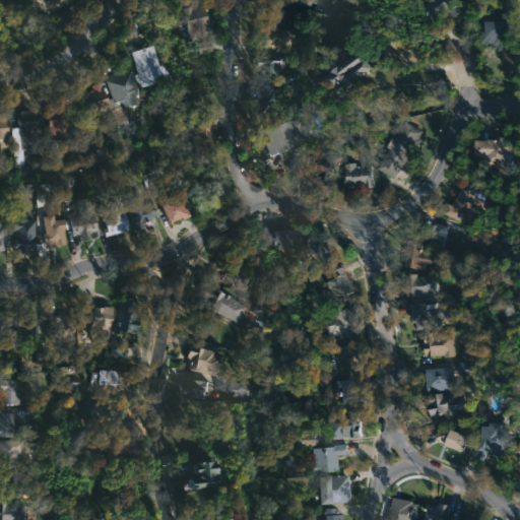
[(201,0),(203,4),(208,2),(215,34),(203,36),(204,39),(194,41),(187,8),(196,5),(194,0),(201,0)]
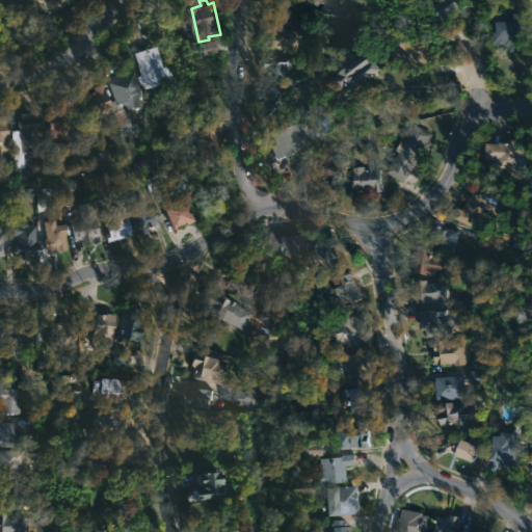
[(294,22),(294,24),(264,17),(267,0),(285,0),(285,1),(291,3),(289,10),(296,12),(294,22)]
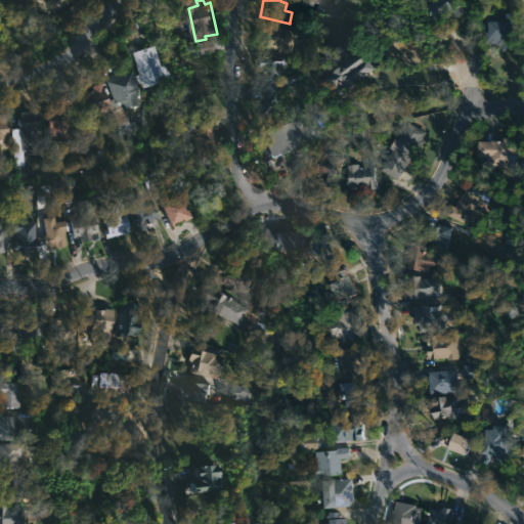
[(440,0),(449,13),(437,22),(432,13),(422,20),(415,9),(422,4),(421,2),(424,0),(440,0)]
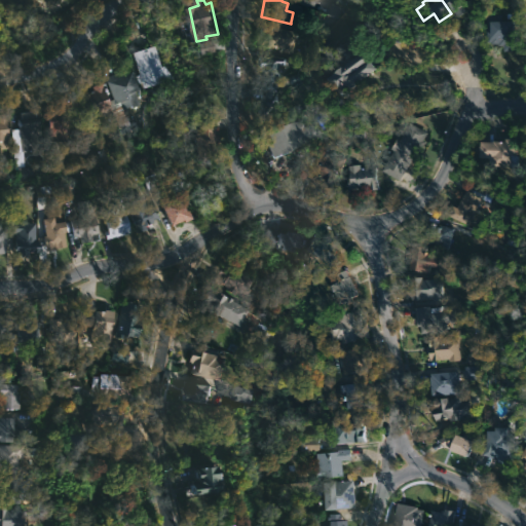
[(501,16),(501,31),(513,31),(513,47),(487,47),(487,41),(479,39),(478,17),(501,16)]
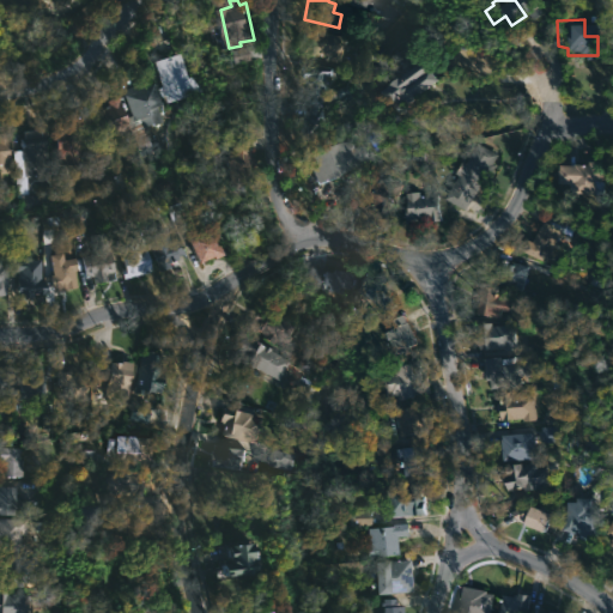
[(345,37),(340,61),(328,59),(328,56),(315,54),(315,55),(310,54),(316,30),(345,37)]
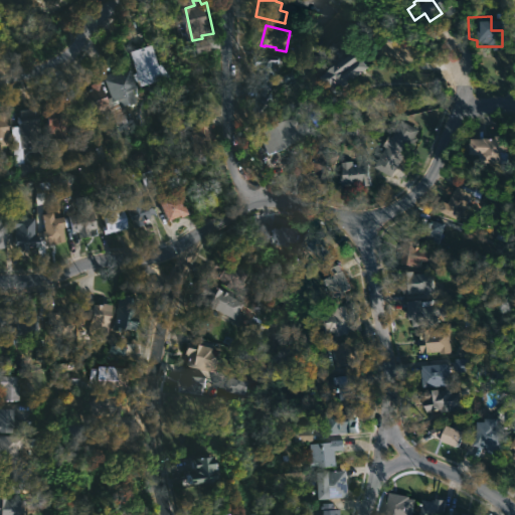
[(154,42),(161,64),(172,60),(177,74),(144,86),(132,50),(154,42)]
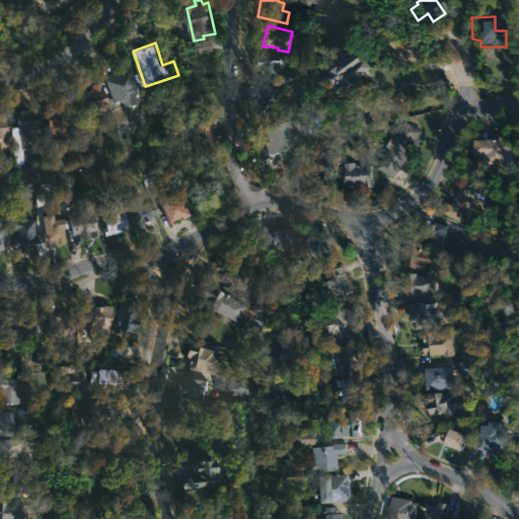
[(364,82),(358,87),(356,85),(352,89),(350,85),(346,87),(337,75),(373,48),(379,57),(367,65),(372,72),(362,80),(364,82)]
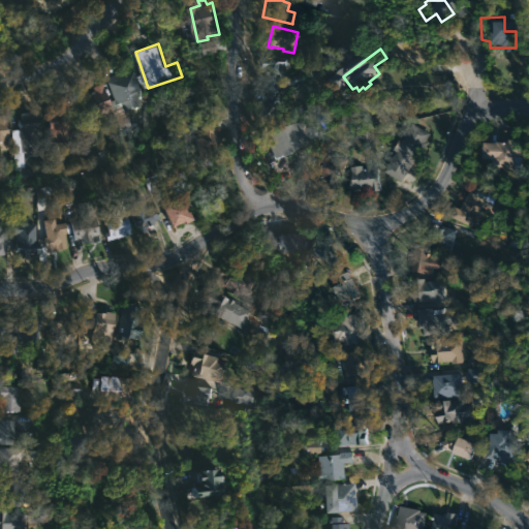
[(281,65),(281,76),(276,76),(276,85),(278,85),(278,99),(269,114),(260,107),(266,99),(266,93),(265,93),(265,74),(263,74),(263,71),(260,71),(260,58),(287,58),(287,65),(281,65)]
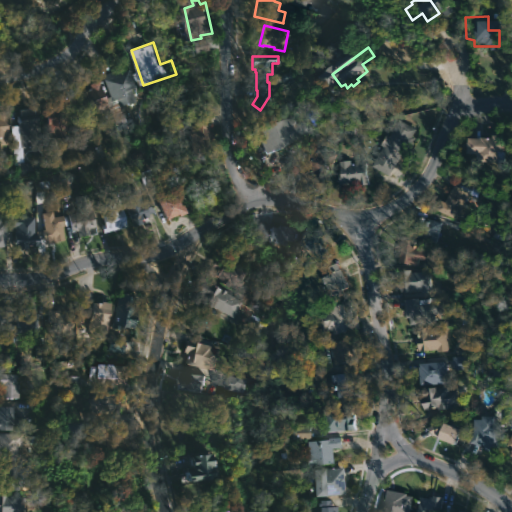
[(128,69),(136,92),(130,94),(134,103),(110,113),(109,111),(103,113),(102,111),(83,117),(75,92),(89,87),(88,84),(98,80),(104,99),(110,97),(102,76),(112,72),(113,75),(128,69)]
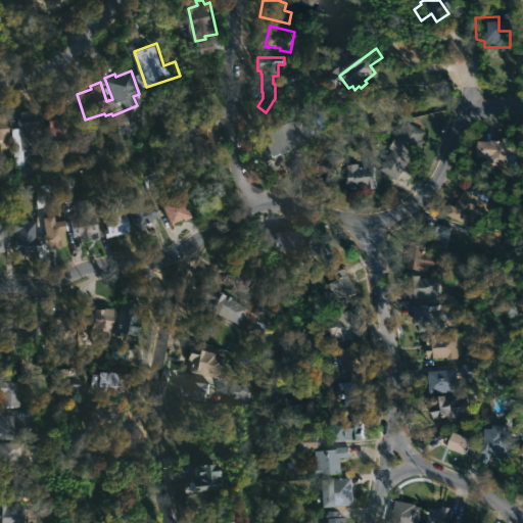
[(70,139),(50,142),(45,108),(65,105),(70,139)]
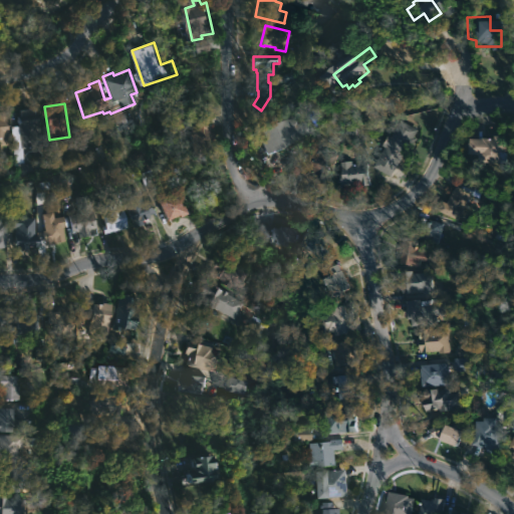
[(210,121),(210,122),(212,122),(213,132),(215,132),(215,137),(213,137),(213,147),(209,147),(209,153),(197,154),(197,146),(194,146),(193,123),(196,123),(196,111),(209,111),(210,121)]
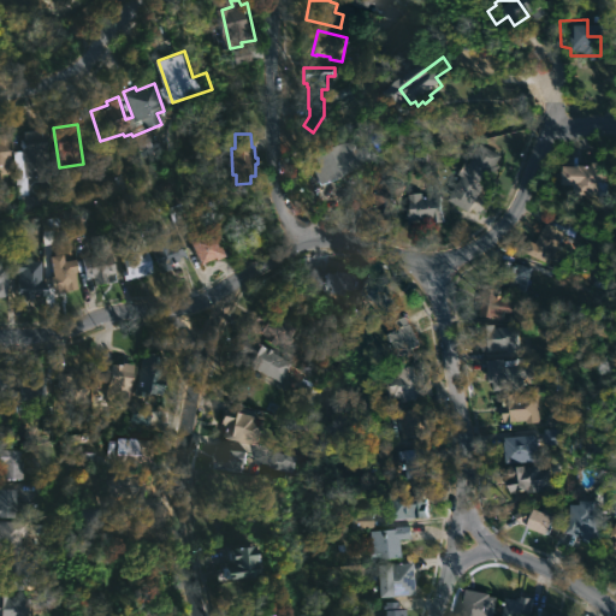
[(25,178),(24,178),(21,143),(46,140),(51,175),(25,178)]
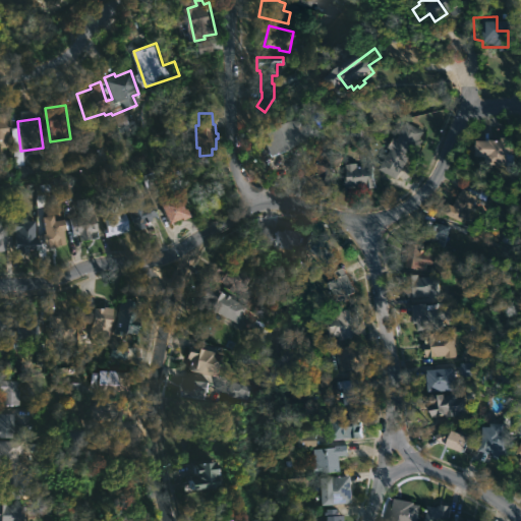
[(294,146),(269,156),(263,140),(267,138),(264,131),(291,120),(297,123),(300,130),(290,135),(294,146)]
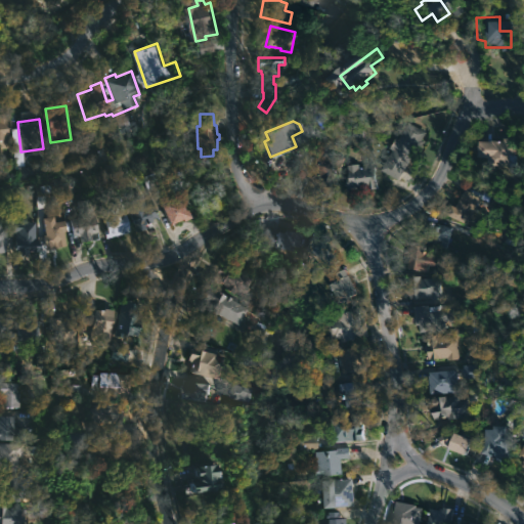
[(426,131),(402,173),(386,164),(394,149),(390,147),(396,136),(399,138),(408,122),(426,131)]
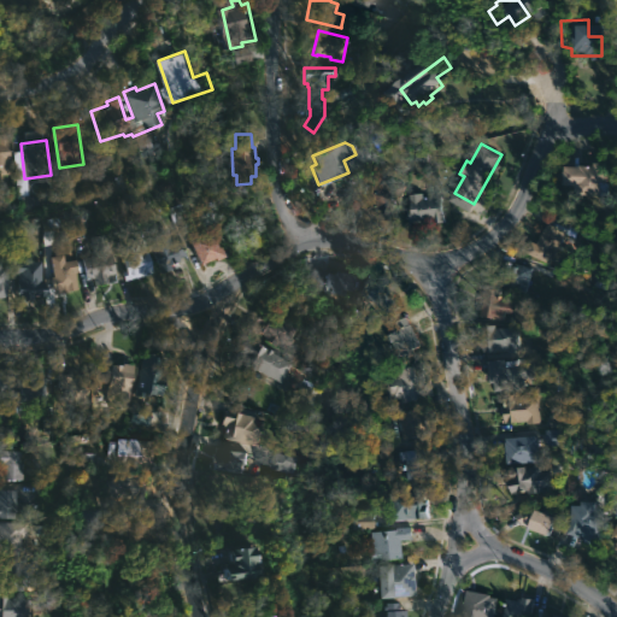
[(600,160),(599,180),(592,180),(592,186),(557,182),(558,164),(586,164),(586,160),(600,160)]
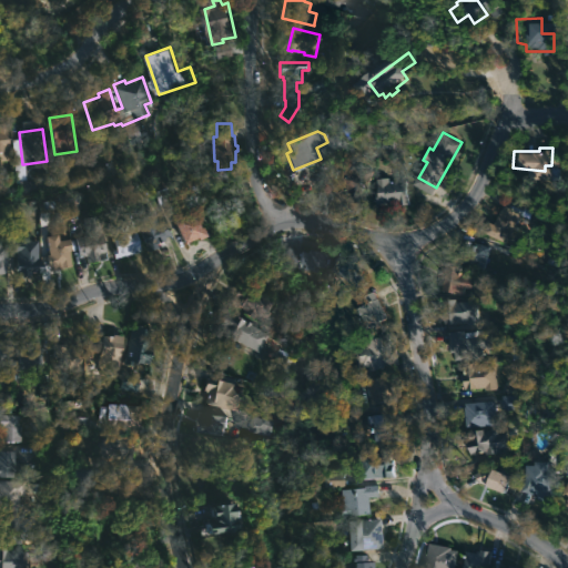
[(342,160),(359,169),(363,164),(376,171),(363,200),(352,195),(353,194),(337,188),(345,171),(337,166),(342,160)]
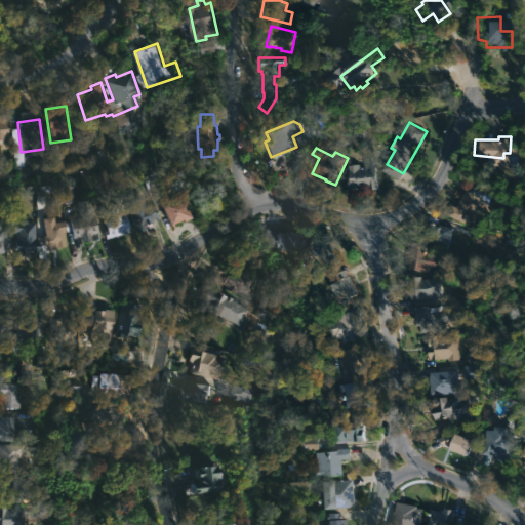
[(23,152),(23,167),(33,167),(34,177),(13,178),(12,152),(23,152)]
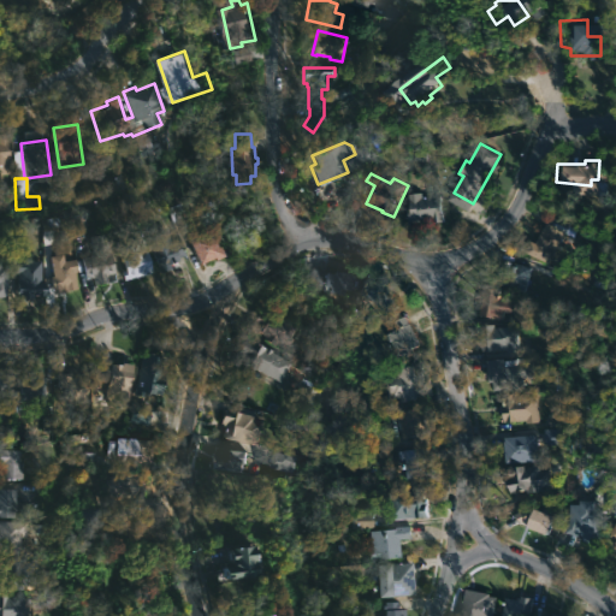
[(427,196),(444,195),(446,221),(443,221),(443,224),(424,225),(422,220),(410,221),(409,206),(412,206),(410,194),(424,193),(427,196)]
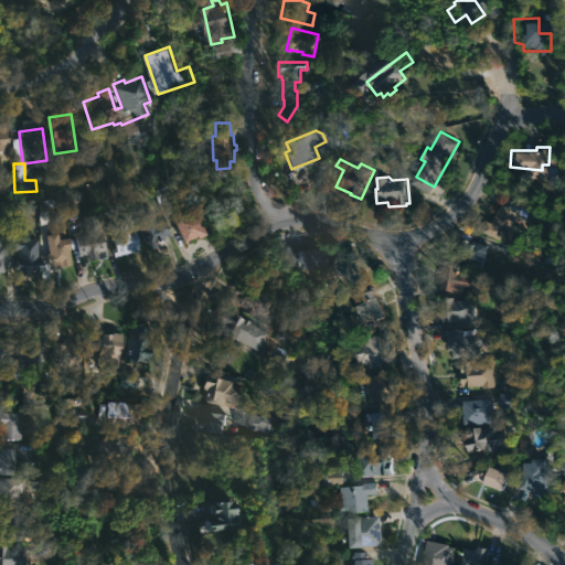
[(504,205),(510,208),(511,205),(529,215),(519,234),(511,230),(504,243),(482,231),(500,195),(508,200),(504,205)]
